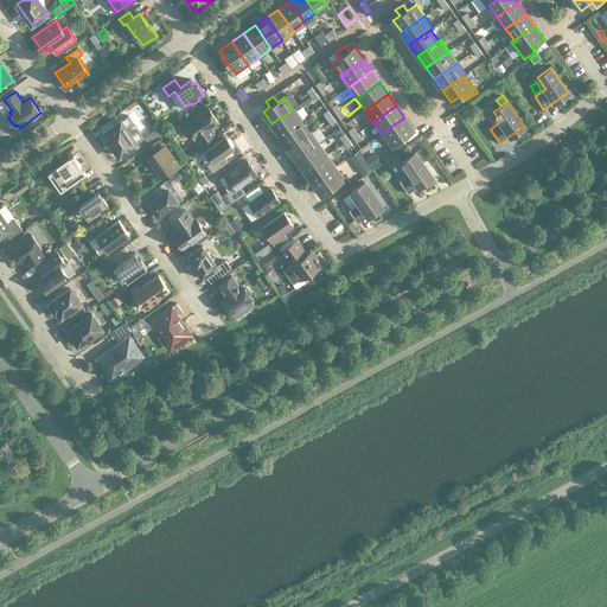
[(294,107),(292,109),(293,109),(272,123),(280,135),(300,121),(301,121),(304,120),(294,107)]
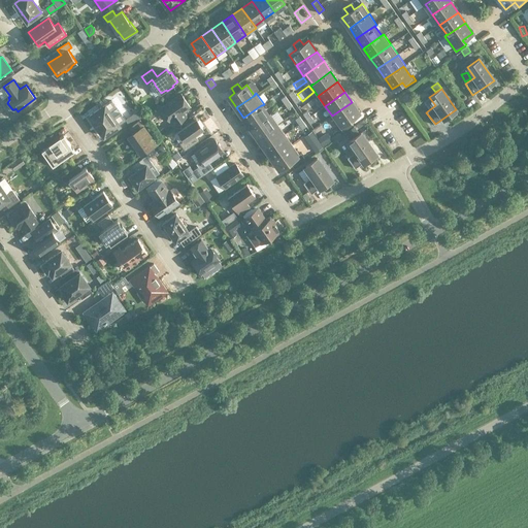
[(190,106),(182,94),(161,108),(169,120),(171,119),(175,125),(187,117),(183,110),(190,106)]
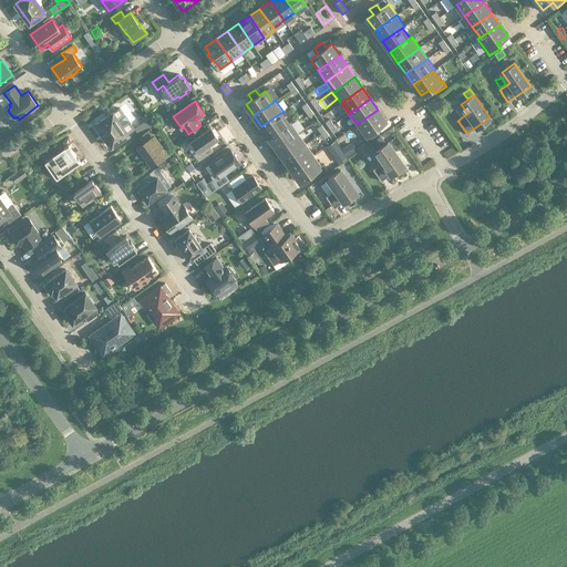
[(113,113),(96,124),(112,146),(129,134),(127,134),(135,129),(121,107),(113,113)]
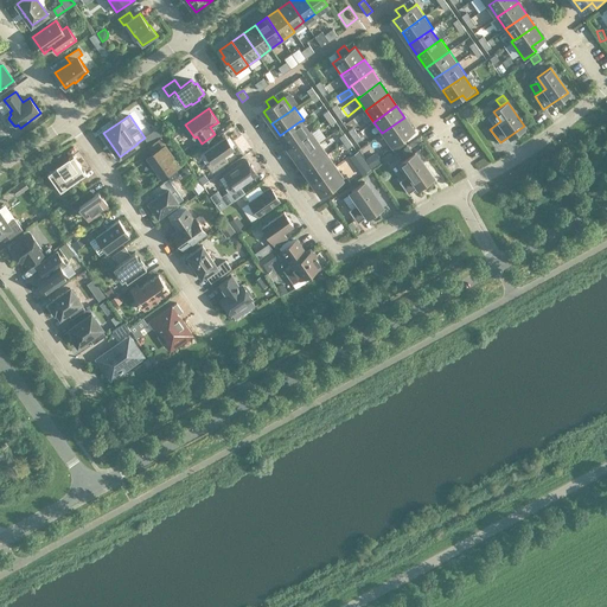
[(413,129),(404,117),(382,133),(394,151),(406,144),(402,138),(413,129)]
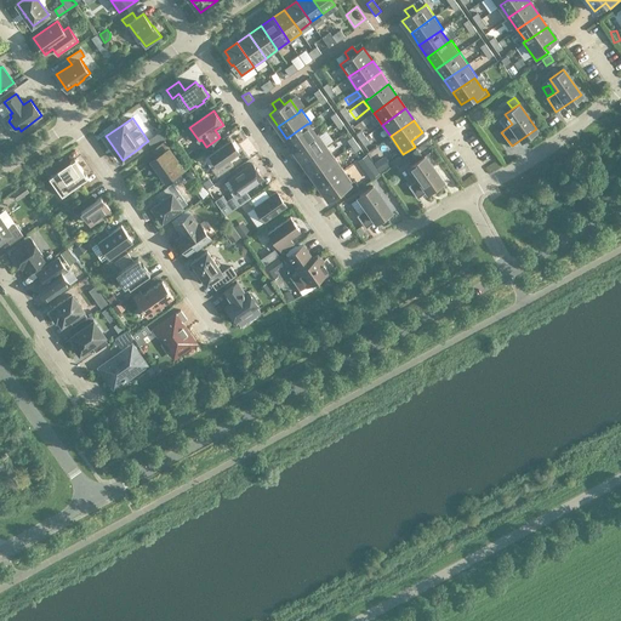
[(315,135),(308,124),(307,124),(286,138),(295,151),(315,136),(315,135)]
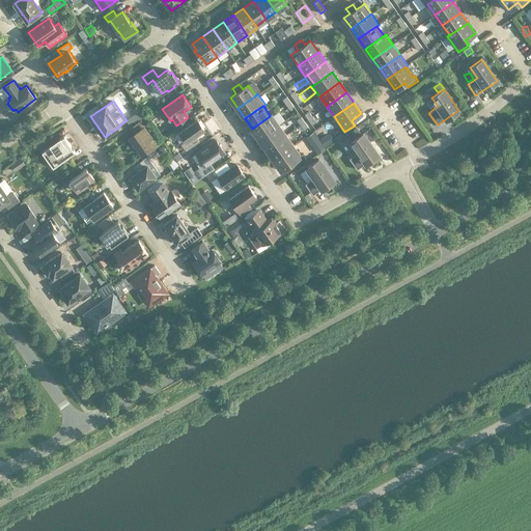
[(157,117),(152,112),(146,116),(150,121),(157,117)]
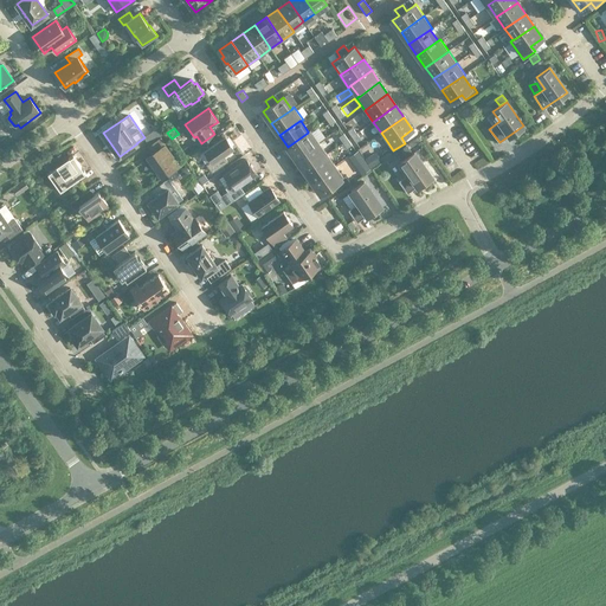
[(310,130),(308,131),(308,133),(288,147),(296,159),(318,142),(310,130)]
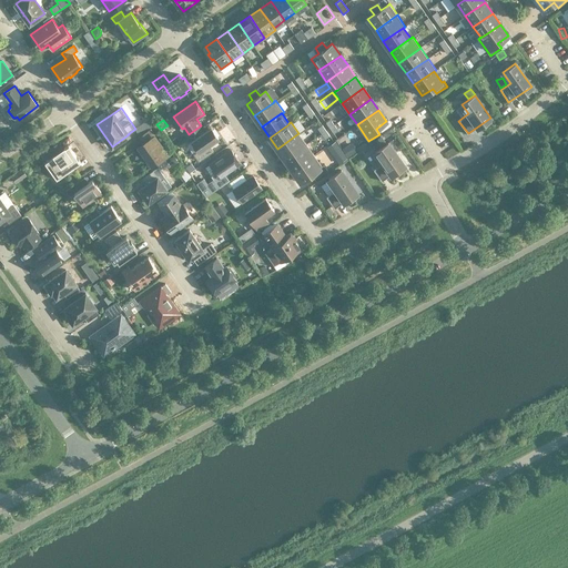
[(219,138),(211,128),(192,142),(199,151),(194,154),(199,161),(213,151),(210,146),(211,143),(219,138)]
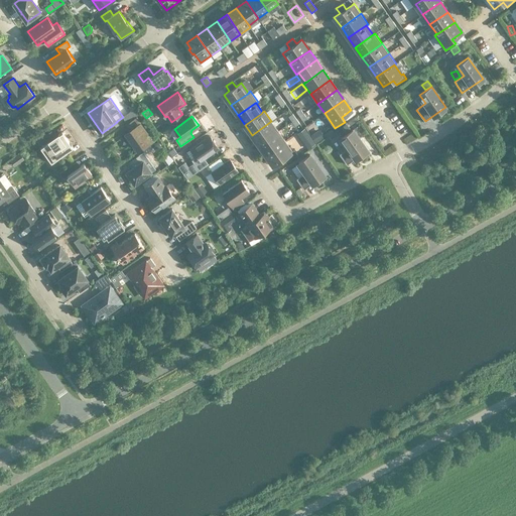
[(151,138),(138,119),(128,125),(131,130),(126,134),(137,149),(151,138)]
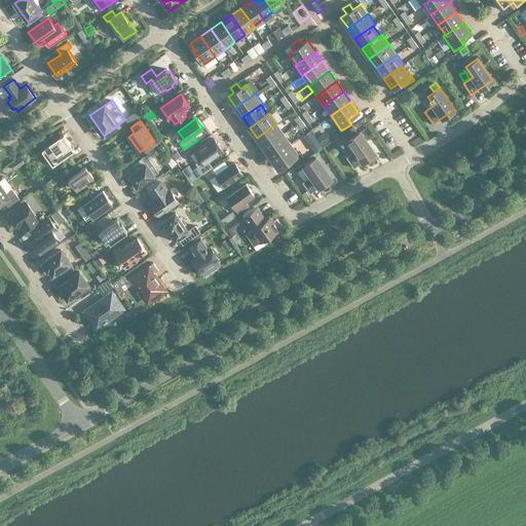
[(284,134),(276,123),(257,138),(264,147),(284,134)]
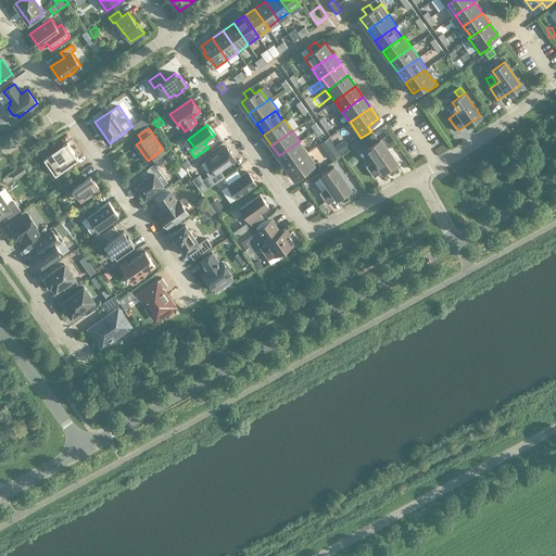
[(366,141),(369,147),(378,141),(375,135),(366,141)]
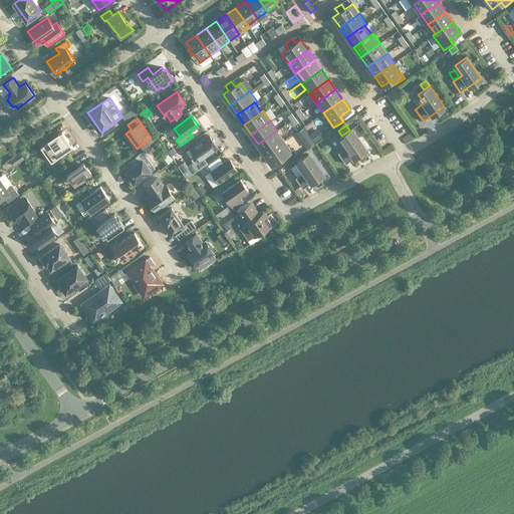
[(304,127),(297,133),(302,139),(308,134),(304,127)]
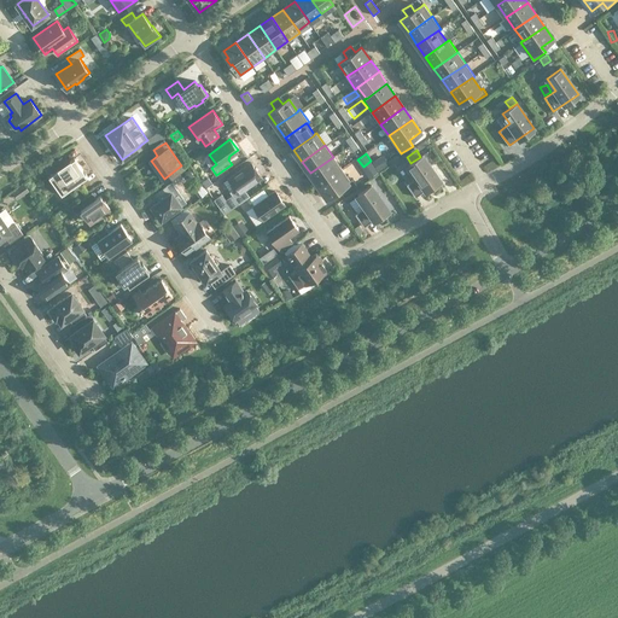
[(409,164),(417,176),(407,185),(415,197),(439,180),(423,155),(409,164)]
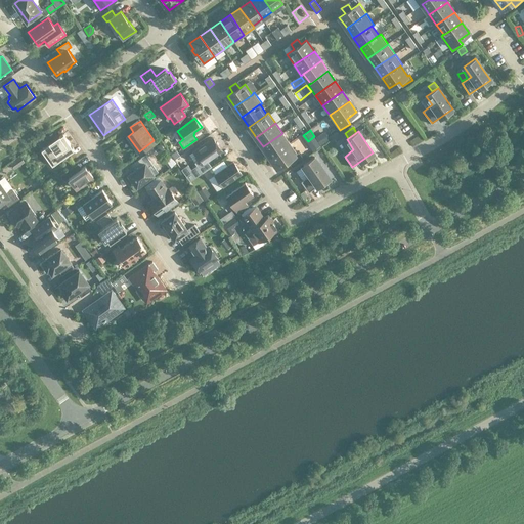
[(42,149),(50,162),(54,168),(61,163),(62,163),(70,158),(68,155),(74,149),(63,134),(59,137),(59,136),(56,138),(52,133),(53,133),(52,132),(37,143),(38,143),(42,149)]
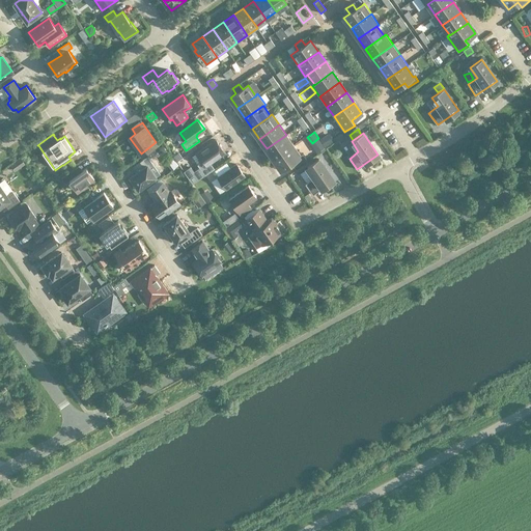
[(320,139),(326,146),(333,141),(328,134),(320,139)]
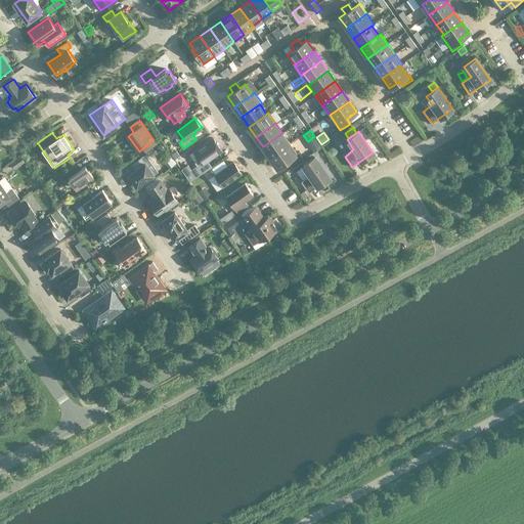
[(290,143),(282,133),(263,146),(270,157),(290,143)]
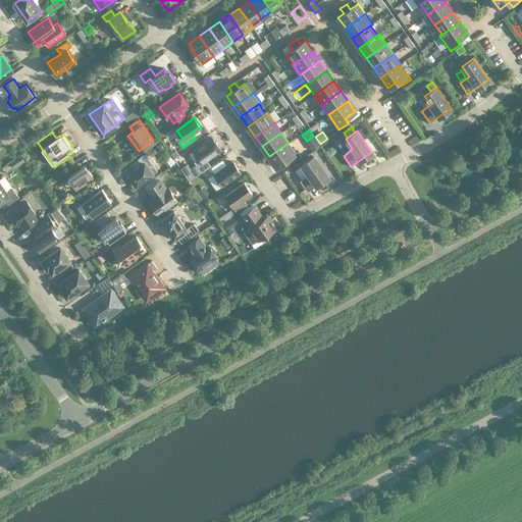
[(220,150),(212,138),(193,151),(199,159),(195,162),(202,171),(210,165),(207,160),(220,150)]
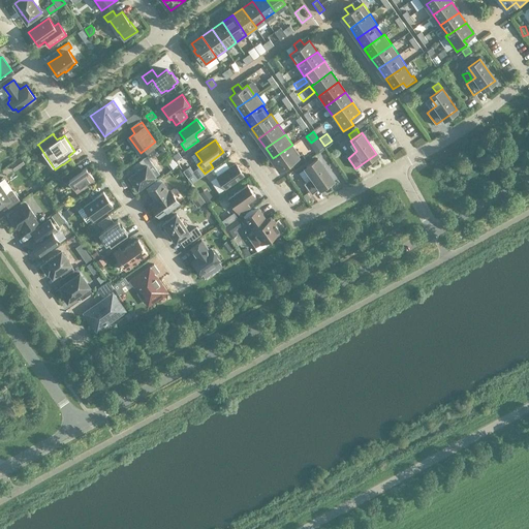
[(161,144),(158,147),(163,154),(166,151),(161,144)]
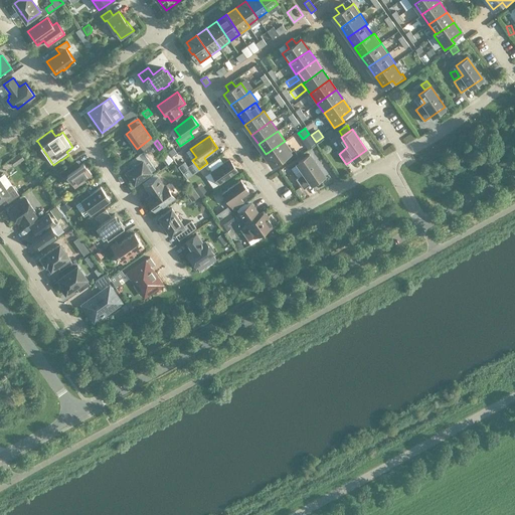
[(292,151),(285,141),(266,154),(273,164),(282,158),(286,163),(297,155),(294,149),(292,151)]
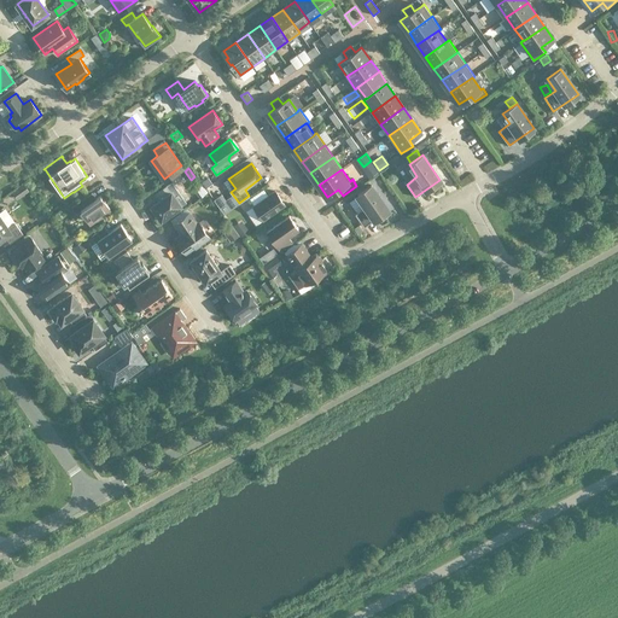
[(158,202),(152,205),(162,220),(181,205),(186,202),(172,182),(167,186),(155,194),(158,199),(158,202)]
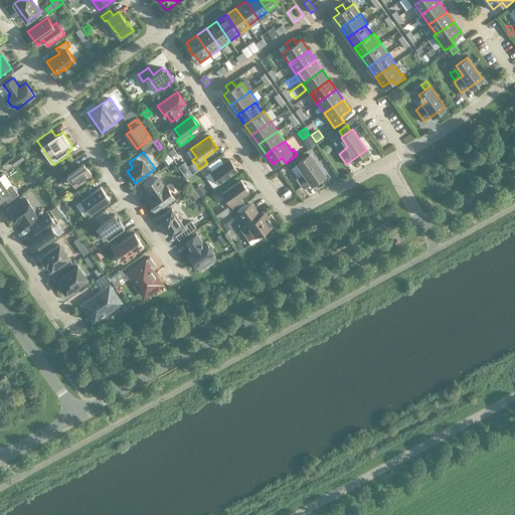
[(20,154),(10,160),(14,166),(24,159),(20,154)]
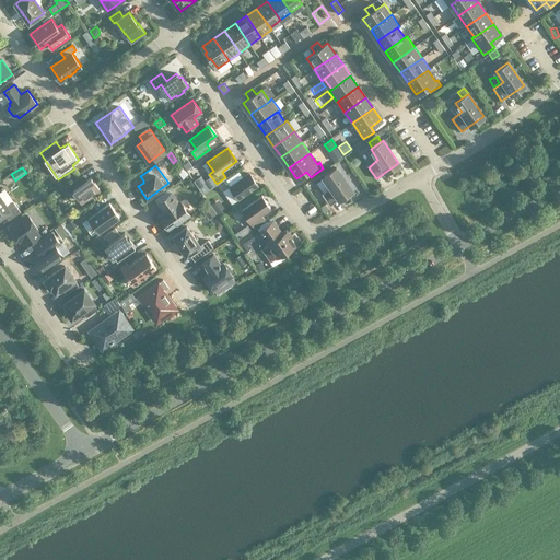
[(352,189),(336,167),(324,176),(331,187),(322,194),(330,206),(352,189)]
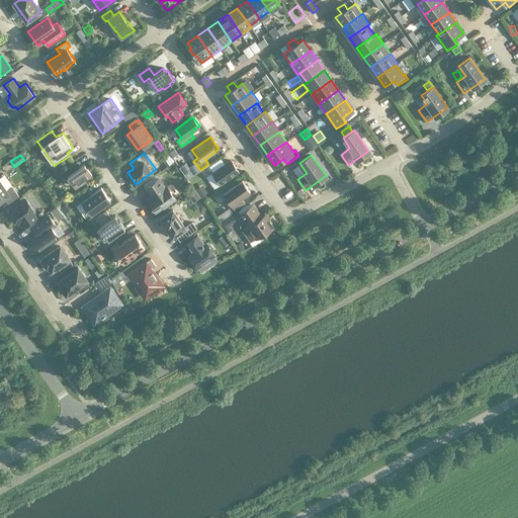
[(239,172),(231,160),(212,173),(221,184),(239,172)]
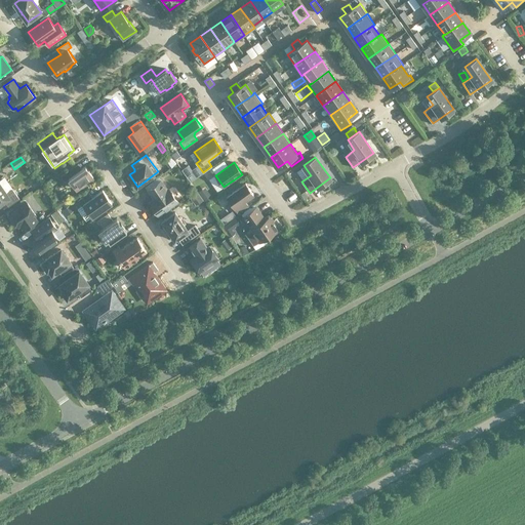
[(77,172),(73,167),(62,175),(65,180),(69,177),(77,189),(81,186),(82,188),(90,182),(89,179),(93,176),(85,166),(77,172)]
